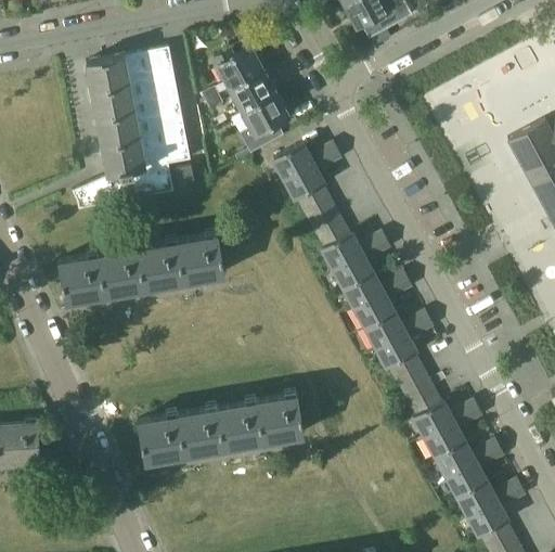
[(383,0),(349,0),(344,3),(357,28),(376,17),(378,22),(384,31),(386,29),(387,31),(400,24),(400,23),(402,21),(399,14),(400,14),(399,11),(397,12),(389,0),(385,0),(384,1),(383,0)]
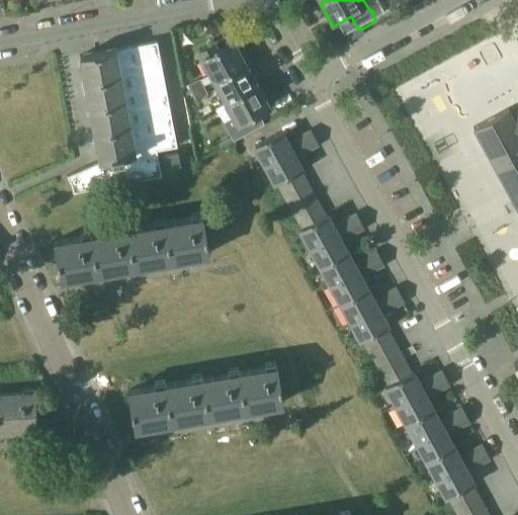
[(100,164),(68,178),(72,188),(73,195),(162,178),(157,153),(177,149),(157,44),(80,59),(100,164)]
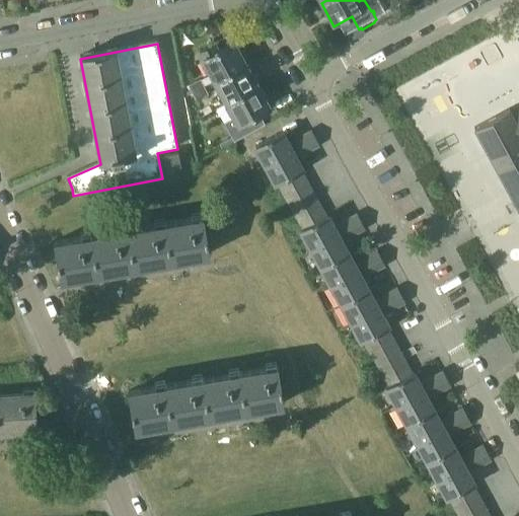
[(197,56),(213,85),(245,67),(241,59),(244,57),(238,46),(235,48),(233,44),(219,51),(216,46),(197,56)]
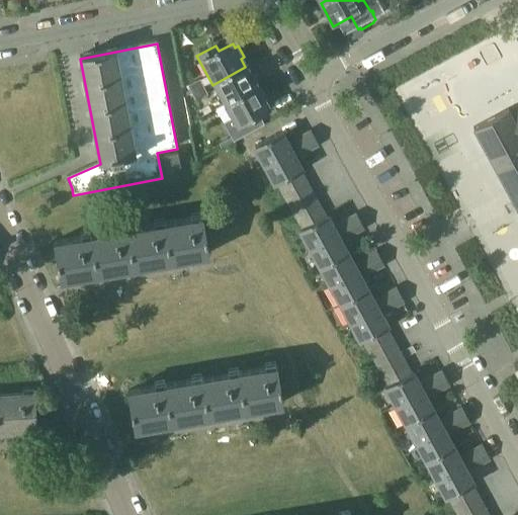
[(251,76),(245,67),(212,85),(224,106),(257,89),(260,87),(254,75),(251,76)]
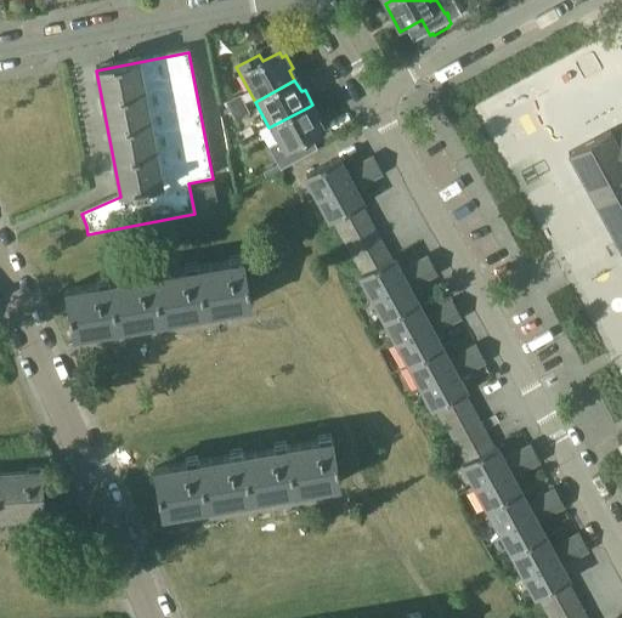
[(231,114),(246,107),(239,97),(226,105),(231,114)]
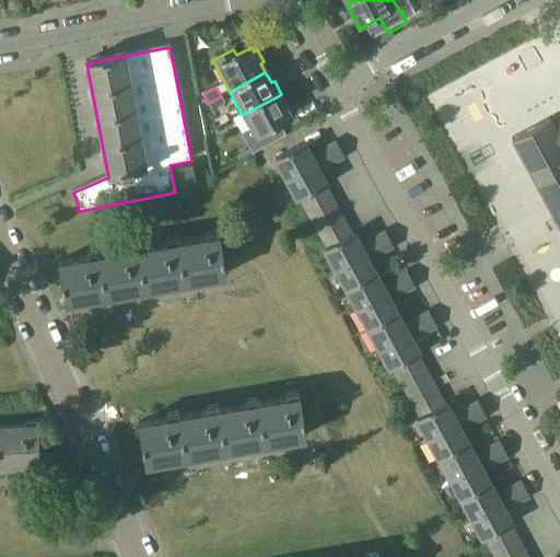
[(281,94),(278,96),(242,115),(249,130),(242,135),(251,151),(253,154),(253,155),(287,137),(281,126),(291,120),(286,111),(290,108),(281,94)]
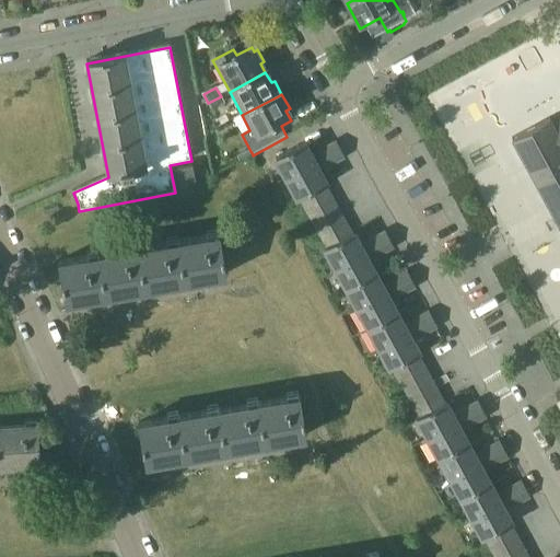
[(225,104),(221,96),(208,103),(212,112),(225,104)]
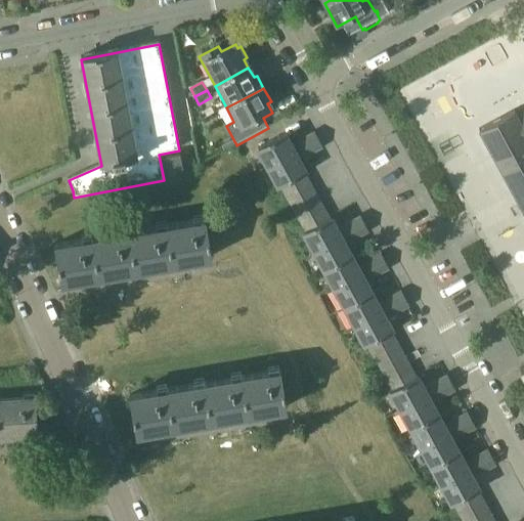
[(523,111),(514,117),(512,113),(480,130),(490,148),(512,189),(519,189),(523,199),(523,111)]
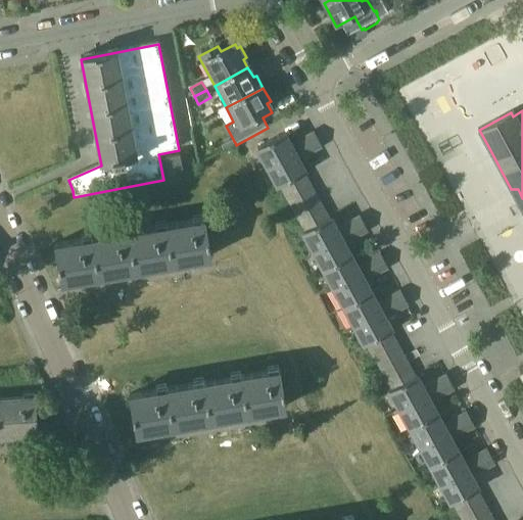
[(303,149),(318,141),(314,134),(313,134),(299,142),(303,149)]
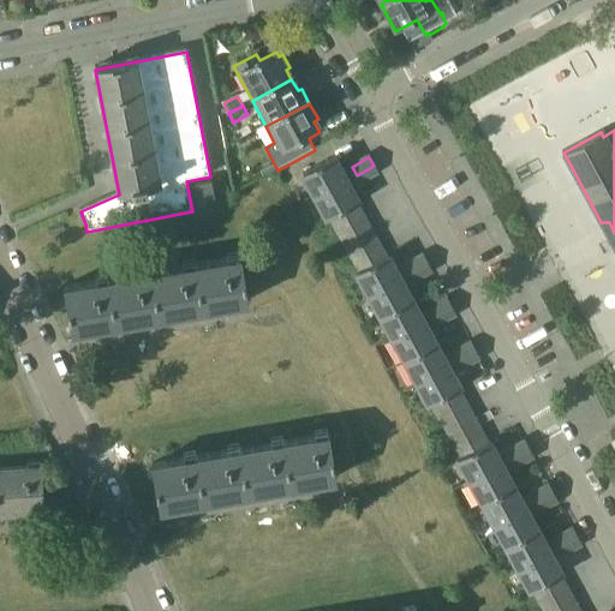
[(347,181),(334,159),(302,177),(315,198),(347,181)]
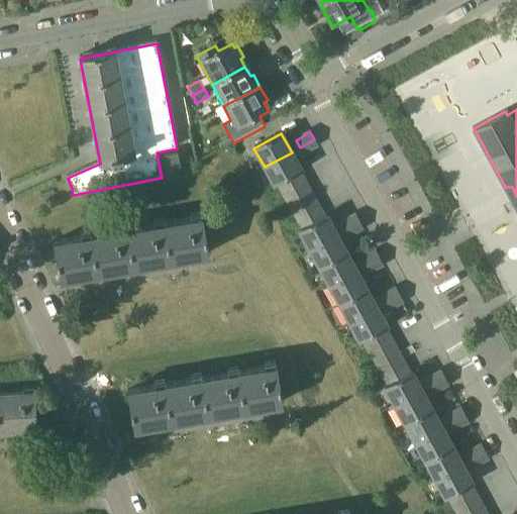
[(231,139),(218,145),(221,149),(233,143),(233,142),(231,139)]
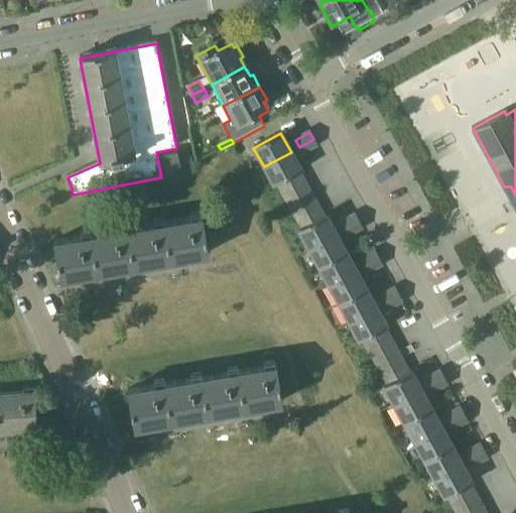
[(299,147),(303,155),(317,147),(313,139),(299,147)]
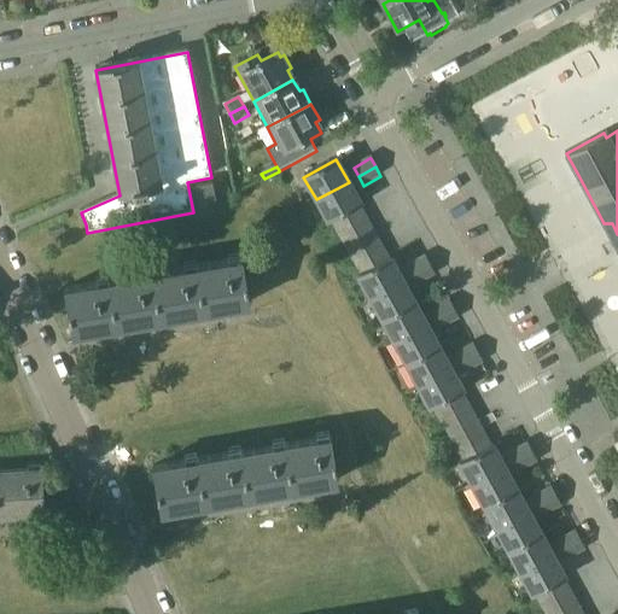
[(359,206),(361,205),(349,182),(316,199),(328,222),(331,221),(359,206)]
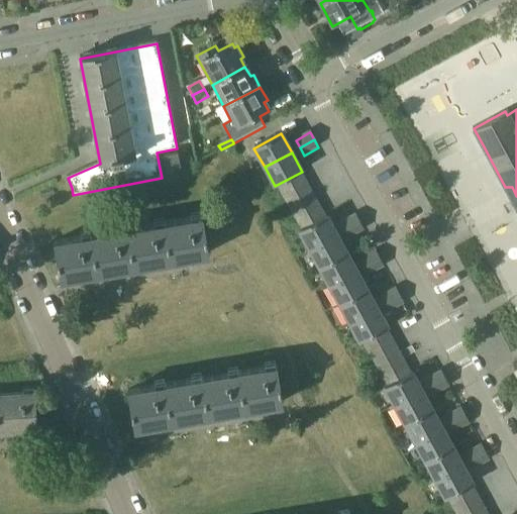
[(164,158),(167,172),(180,170),(177,155),(164,158)]
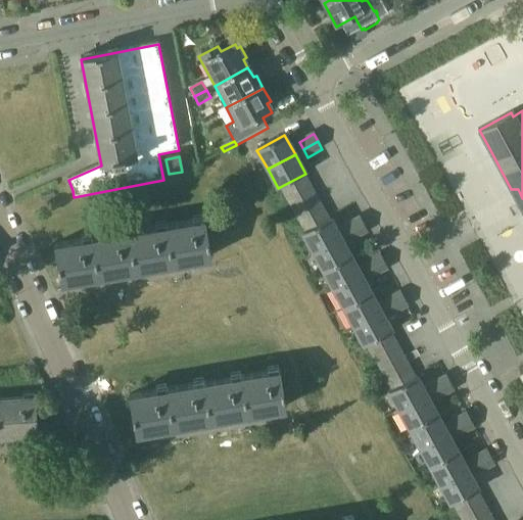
[(303,175),(280,187),(286,198),(310,186),(303,175)]
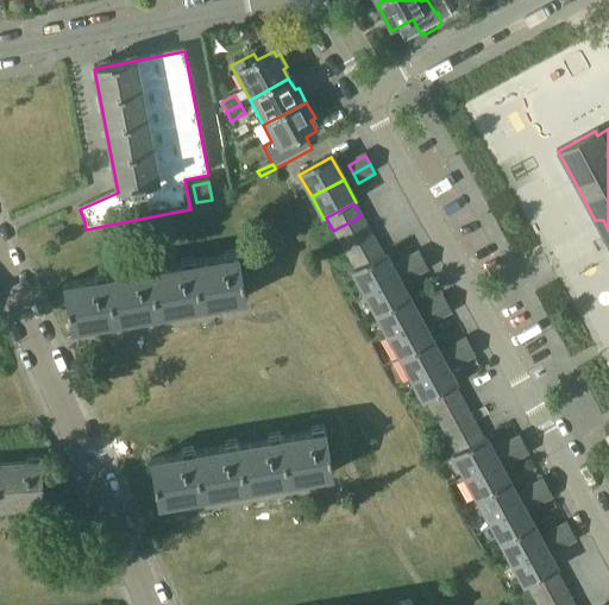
[(360,216),(333,231),(340,244),(368,229),(360,216)]
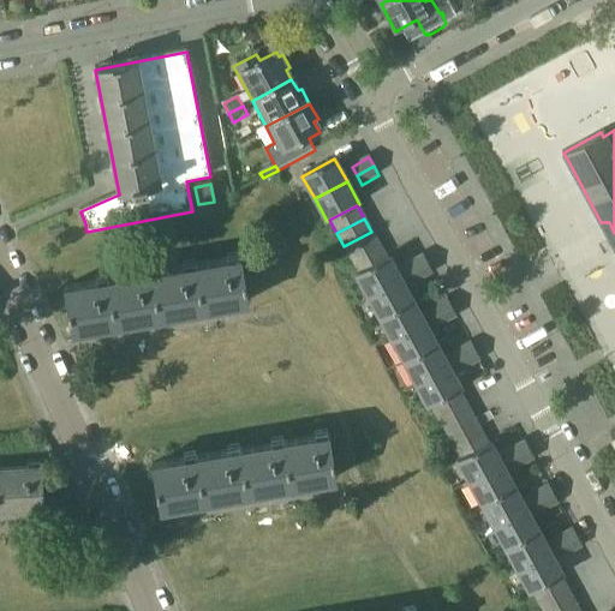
[(371,232),(344,246),(351,259),(378,244),(371,232)]
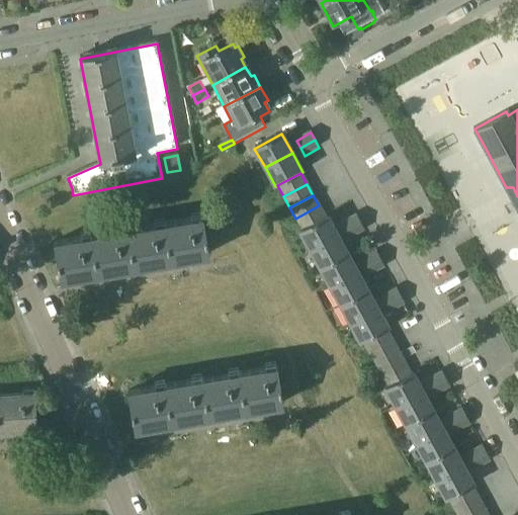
[(319,205),(295,219),(301,230),(301,231),(325,218),(319,205)]
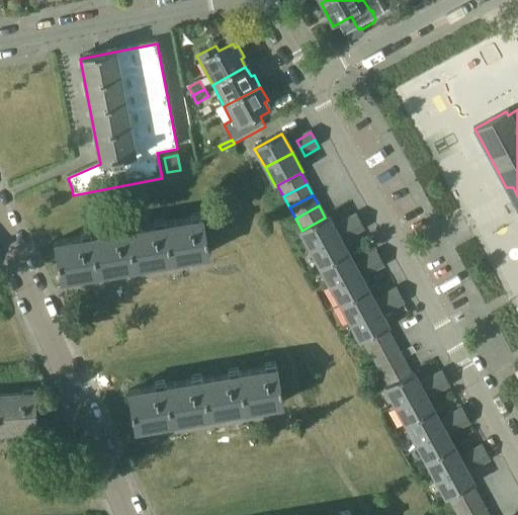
[(338,236),(327,217),(325,218),(301,231),(299,232),(311,251),(338,236)]
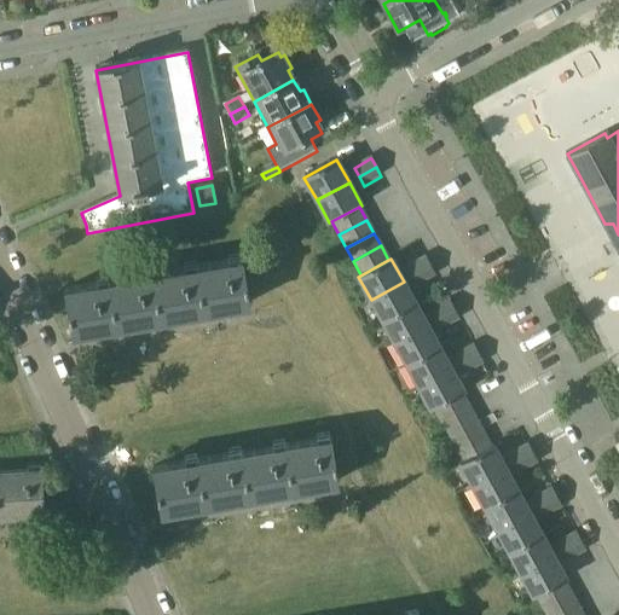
[(431,267),(427,259),(409,268),(414,277),(431,267)]
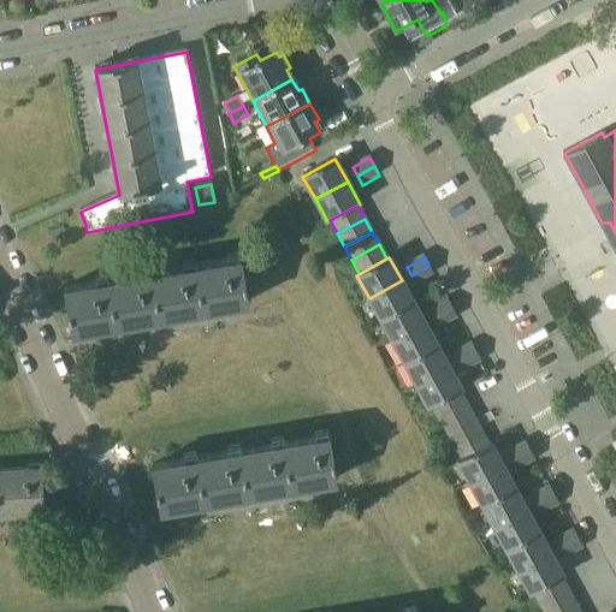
[(197,267),(205,312),(249,304),(242,260),(197,267)]
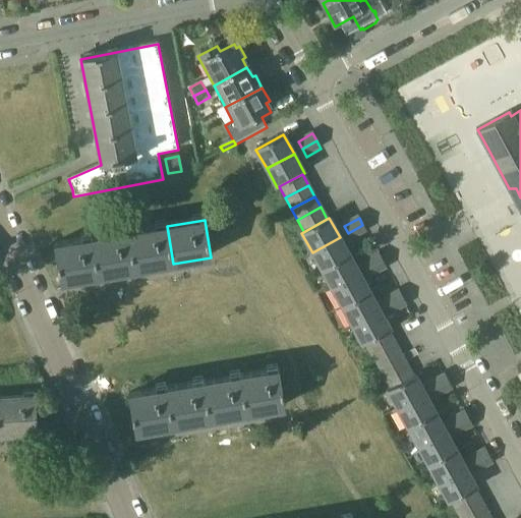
[(351,240),(366,232),(362,225),(348,233),(351,240)]
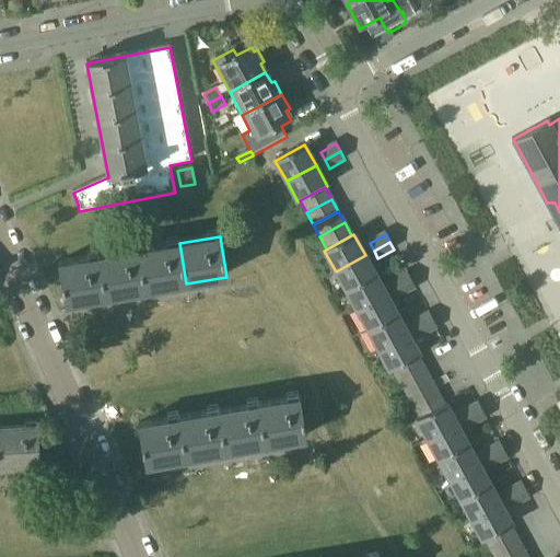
[(139,250),(146,290),(186,283),(179,243),(139,250)]
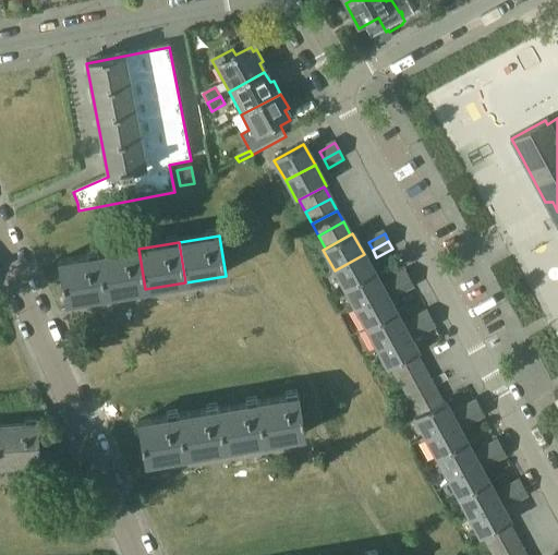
[(105,297),(145,289),(138,249),(98,256),(105,297)]
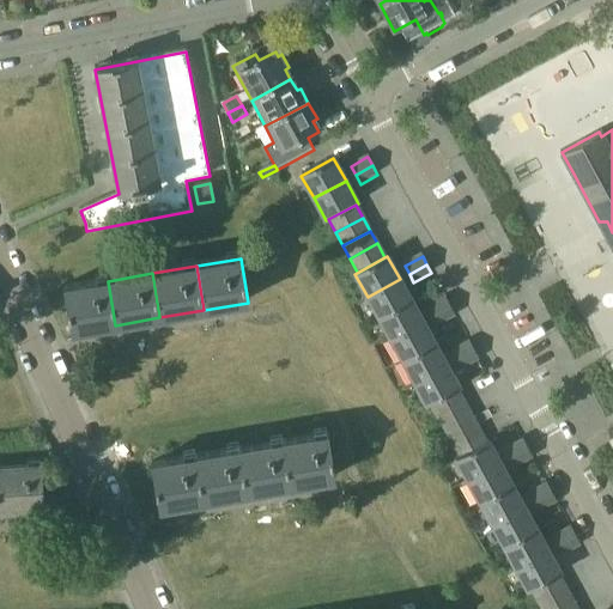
[(368,297),(378,318),(411,300),(400,279),(368,297)]
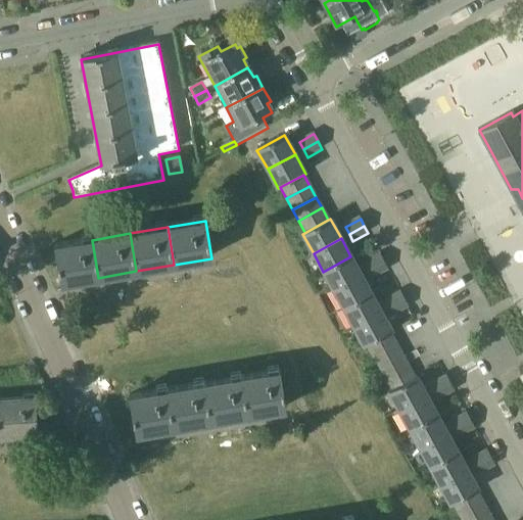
[(60,284),(64,283),(98,278),(92,240),(54,246),(60,284)]
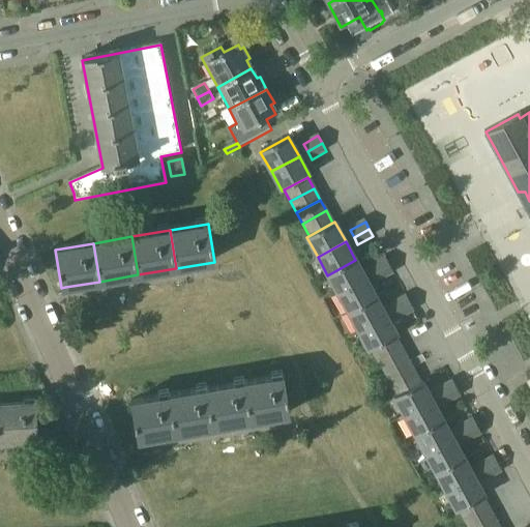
[(370,267),(374,274),(388,266),(389,266),(385,259),(384,259),(370,267)]
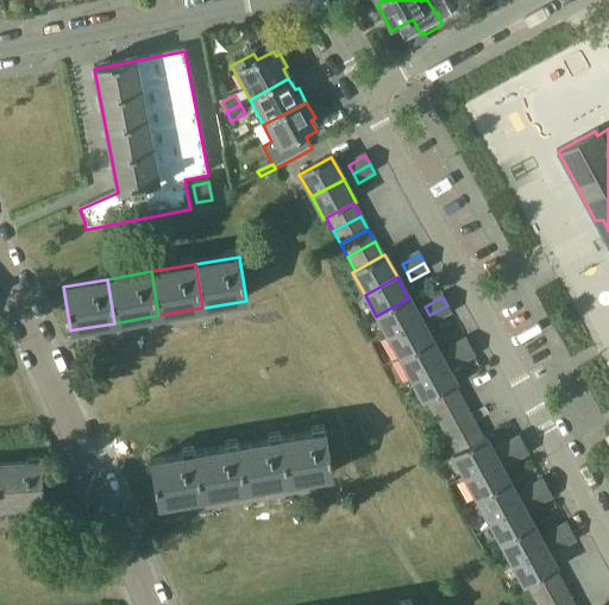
[(420,320),(408,298),(376,316),(388,338),(420,320)]
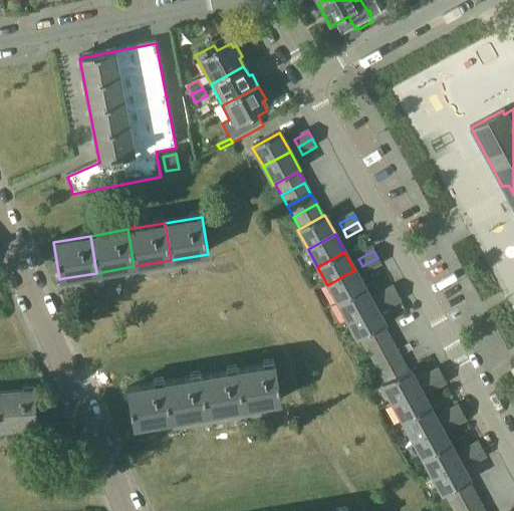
[(362,266),(366,273),(381,265),(377,258),(376,258),(362,266)]
